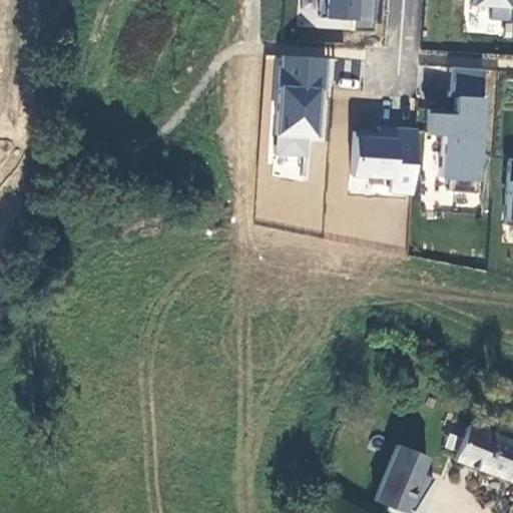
[(316,0),(315,21),(373,25),(374,0),(316,0)]
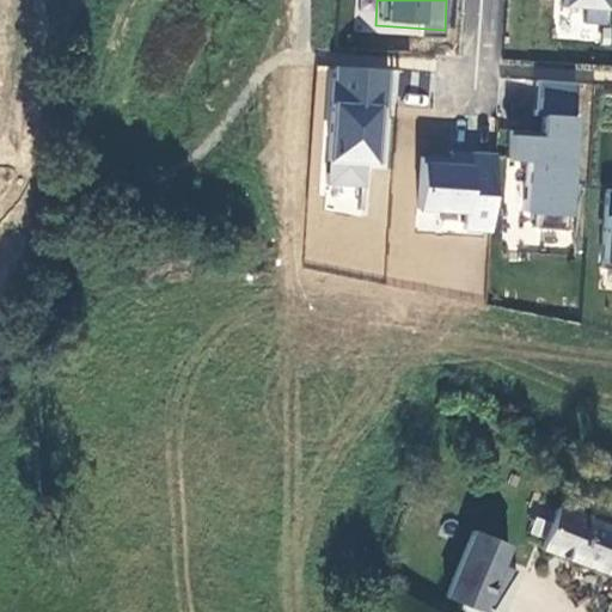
[(611,0),(560,0),(560,10),(585,11),(583,25),(611,26),(611,0)]
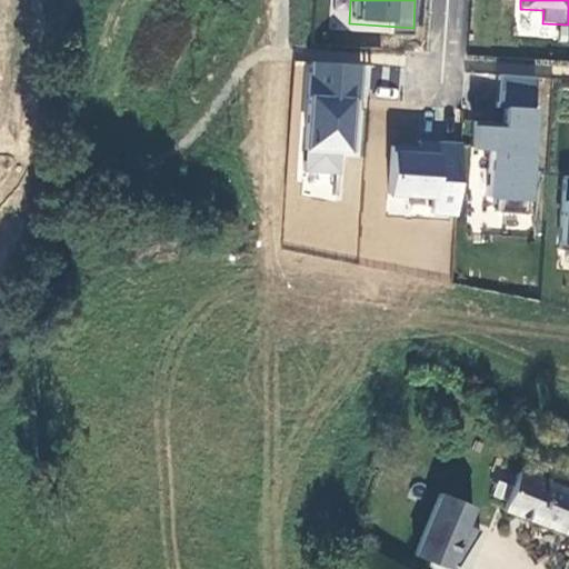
[(342,156),(359,157),(366,63),(309,59),(299,195),(339,198),(342,156)]
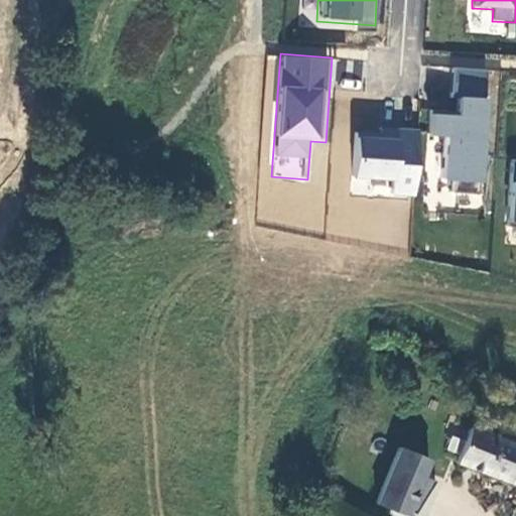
[(444,179),(485,182),(495,70),(456,67),(452,113),(430,111),(428,135),(448,137),(444,179)]
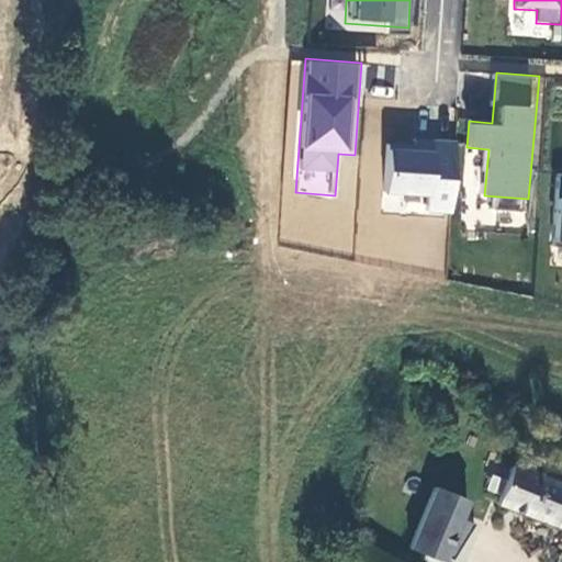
[(412,145),(385,143),(380,210),(456,216),(462,142),(412,137),(412,145)]
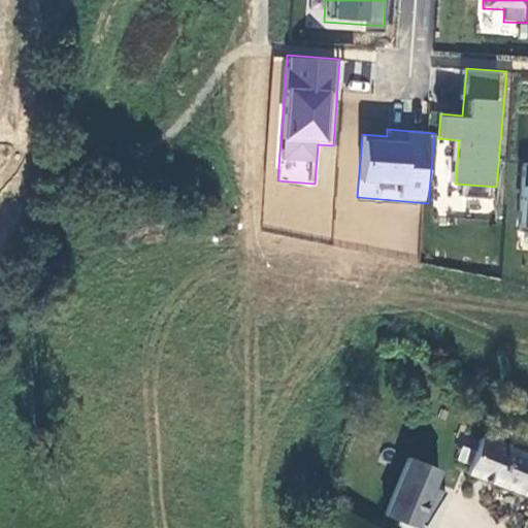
[(527,163),(523,163),(519,233),(527,233),(527,163)]
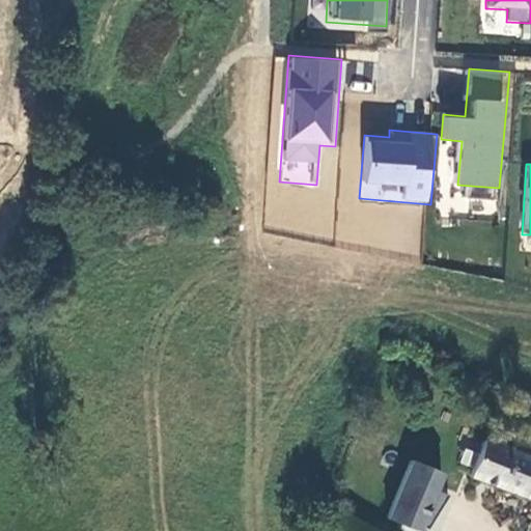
[(530,431),(519,427),(510,450),(483,439),(469,475),(530,498),(530,431)]
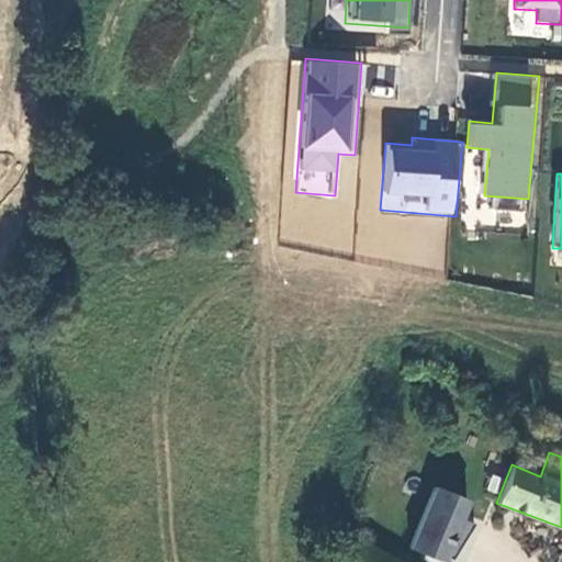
[(465,502),(433,487),(408,549),(435,560),(441,561),(465,502)]
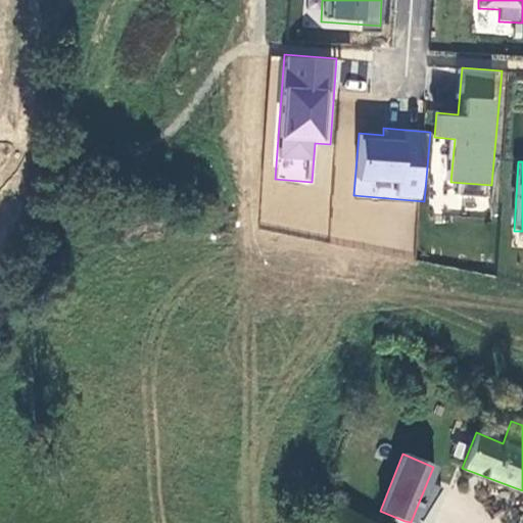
[(377,522),(403,522),(405,521),(380,511),(376,522),(377,522)]
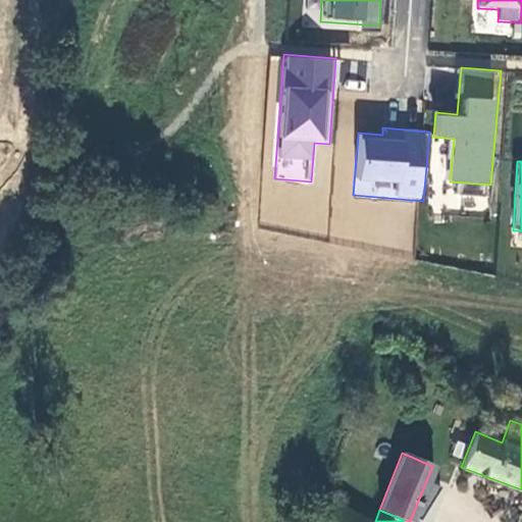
All buildings are outlined.
